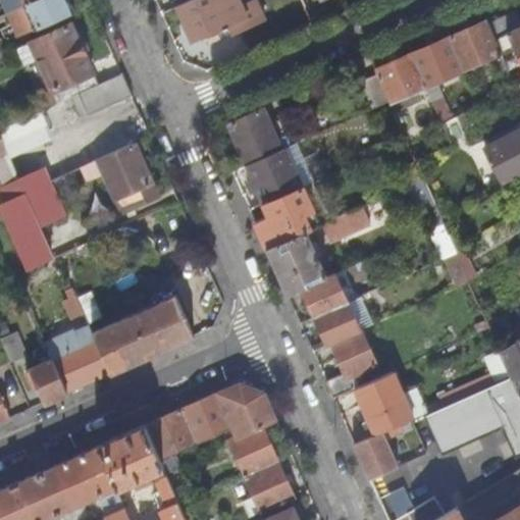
[(1,0),(7,12),(35,0),(1,0)]
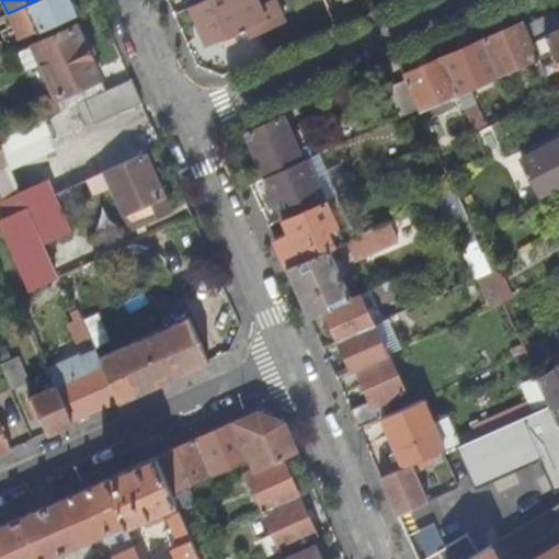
[(7,14),(19,40),(71,15),(80,11),(75,0),(37,0),(8,13),(7,14)]
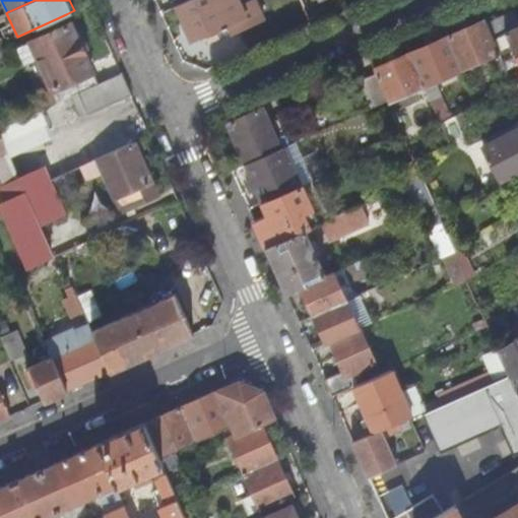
[(190,0),(177,6),(192,42),(221,28),(222,31),(228,28),(231,36),(265,20),(255,0),(240,7),(236,0),(190,0)]
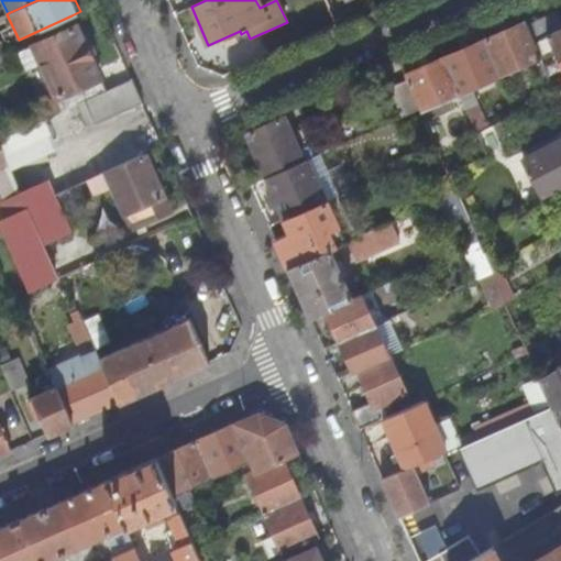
[(482,42),(498,80),(540,62),(532,45),(547,39),(560,31),(560,23),(557,14),(526,29),(524,24),(482,42)]
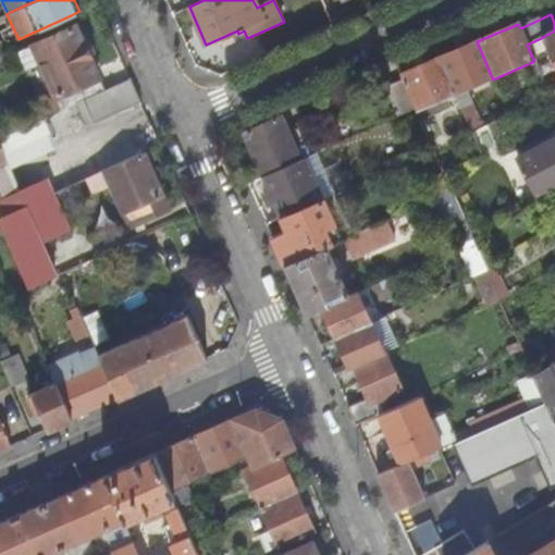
[(71,15),(19,39),(14,40),(19,50),(75,25),(71,15)]
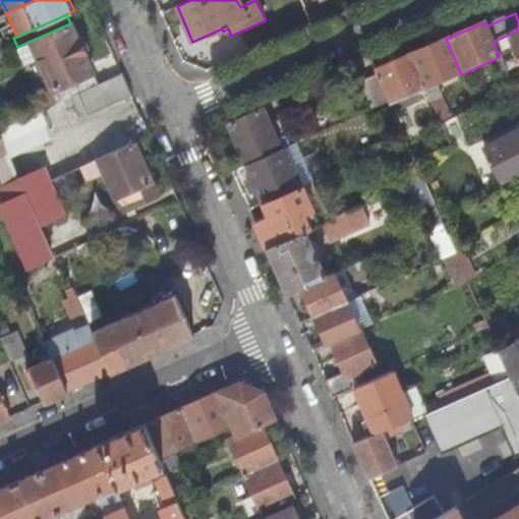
[(37,58),(50,89),(45,91),(51,105),(98,83),(70,23),(17,47),(14,48),(22,65),(37,58)]
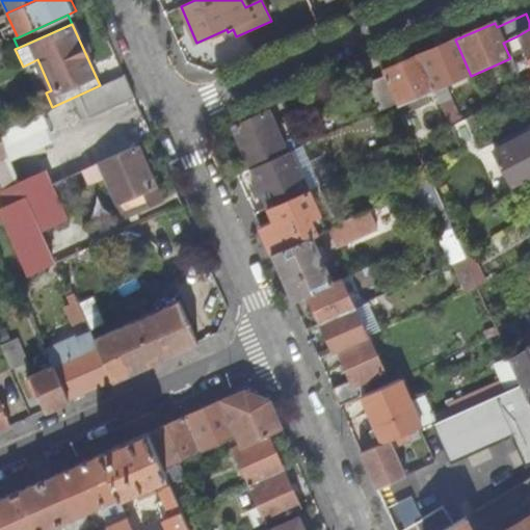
[(529,29),(517,36),(527,59),(529,57),(529,29)]
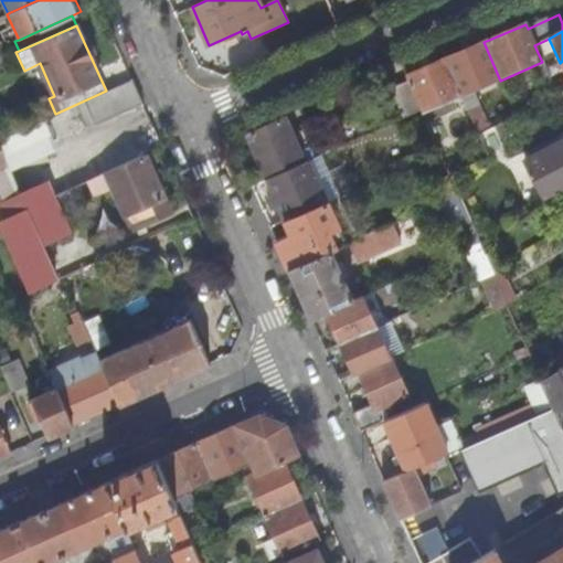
[(445,60),(461,97),(471,94),(500,81),(484,42),(445,60)]
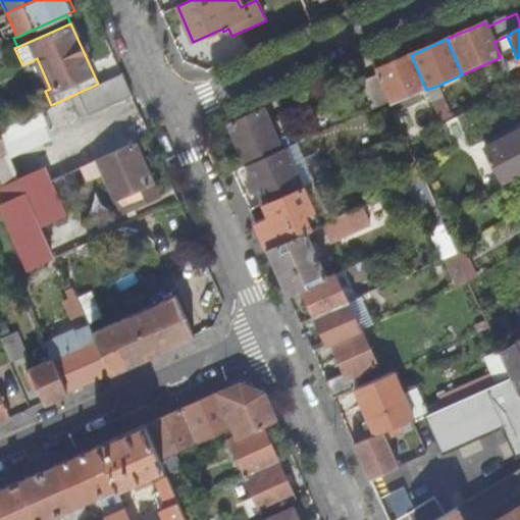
[(377,76),(388,104),(391,106),(392,106),(396,113),(420,103),(416,95),(426,90),(411,55),(374,71),(377,76)]
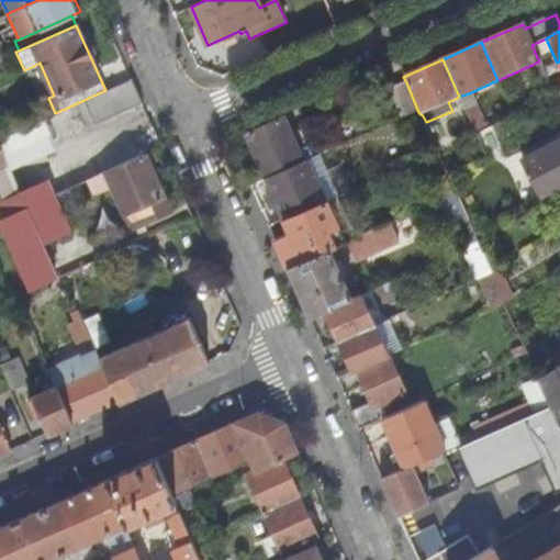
[(105,90),(55,113),(54,113),(63,134),(93,121),(94,124),(142,103),(131,79),(105,90)]
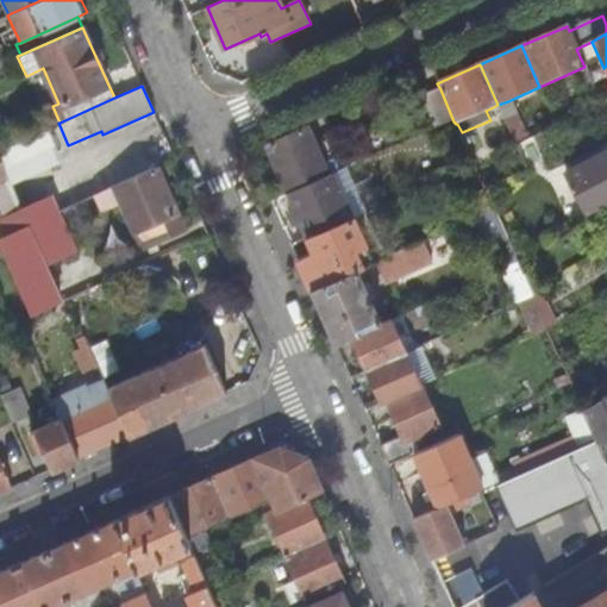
[(421,98),(436,130),(454,121),(440,89),(421,98)]
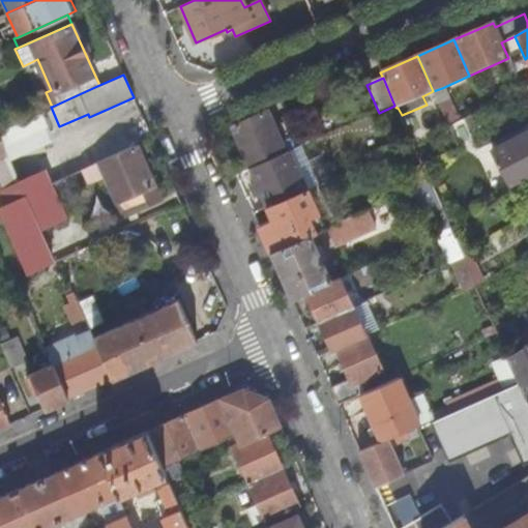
[(433,91),(448,127),(458,123),(442,88),(433,91)]
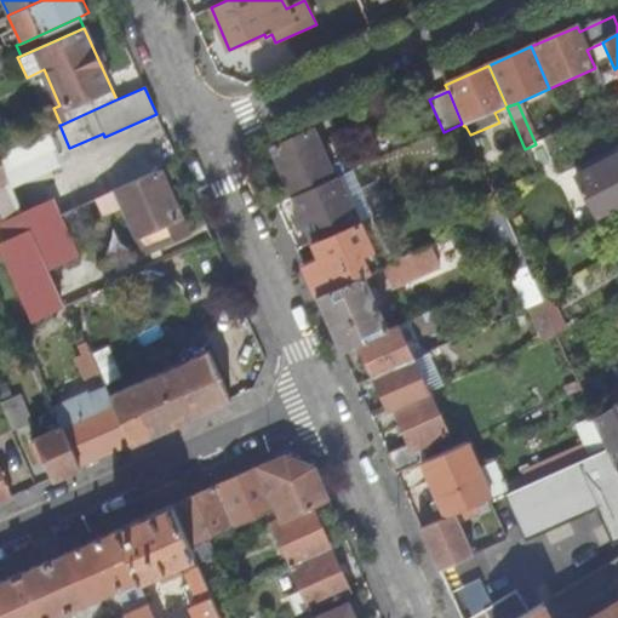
[(0,155),(7,171),(55,150),(46,131),(0,153),(0,155)]
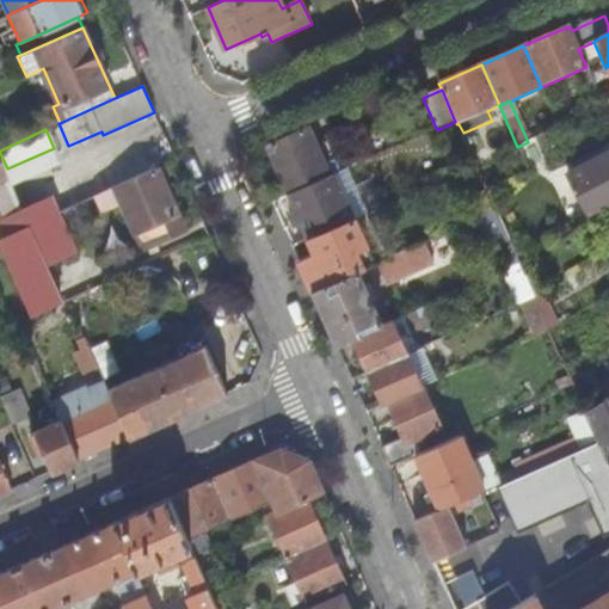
[(268,149),(288,196),(330,177),(308,130),(268,149)]
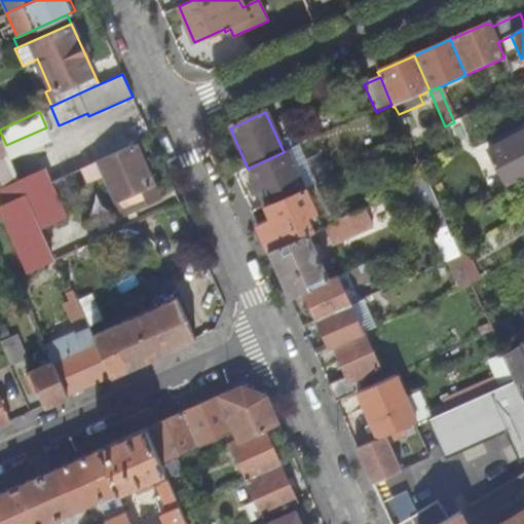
[(0,157),(9,153),(6,145),(0,132),(0,157)]
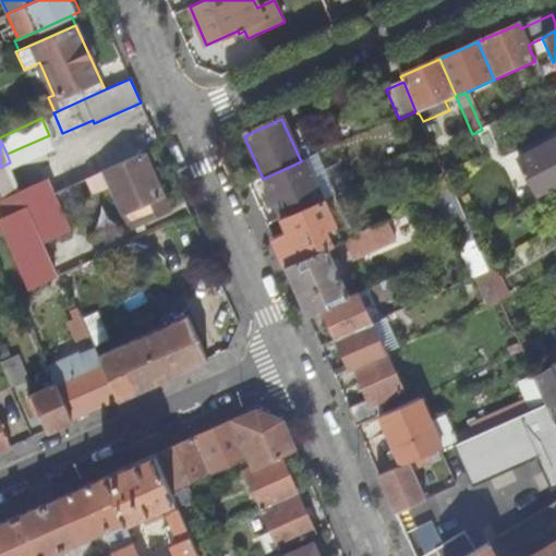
[(516,160),(536,197),(555,186),(555,142),(555,140),(516,160)]
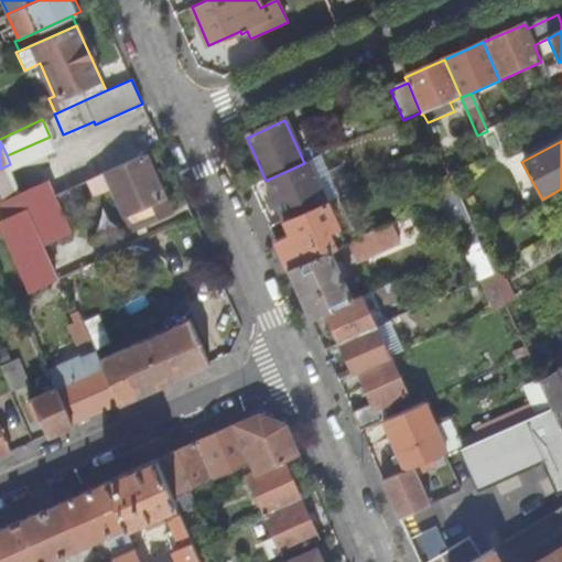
[(428,159),(446,200),(456,195),(449,176),(439,153),(428,159)]
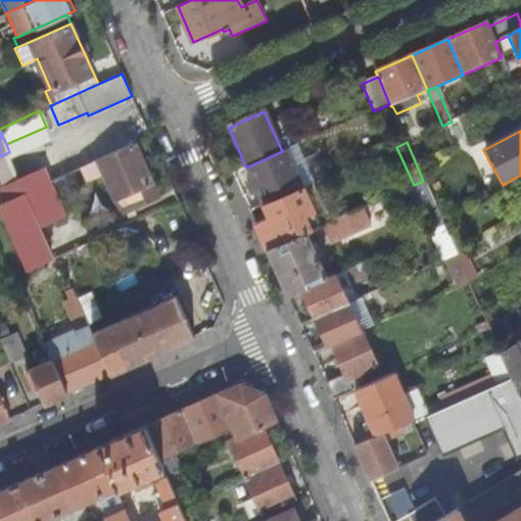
[(134,144),(98,159),(123,215),(157,198),(134,144)]
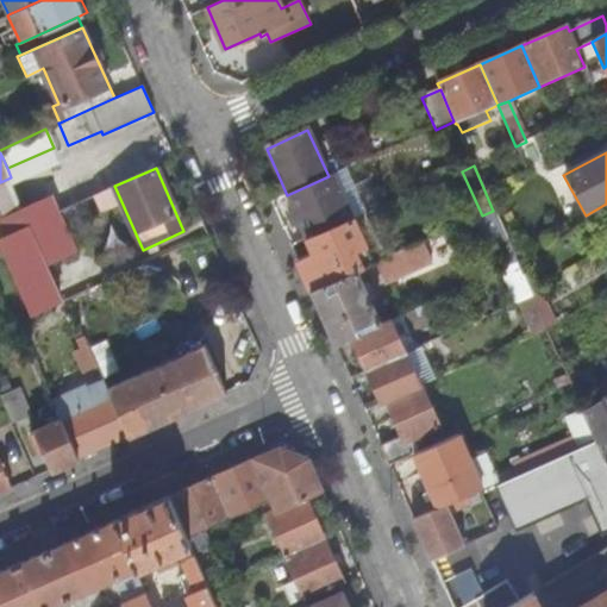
[(332,175),(340,193),(350,188),(342,170),(332,175)]
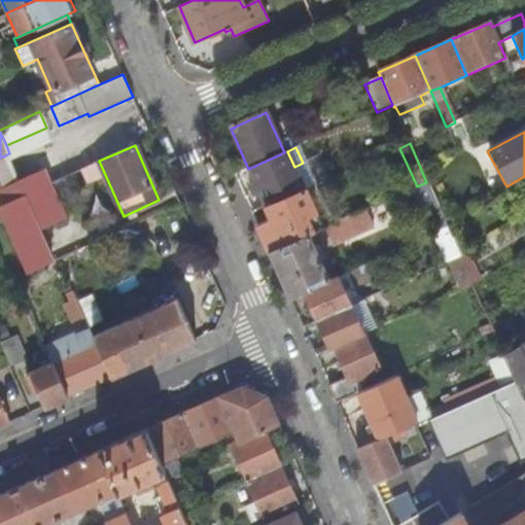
[(254,183),(247,186),(250,195),(258,191),(265,207),(304,189),(313,186),(303,163),(294,167),(287,151),(284,152),(248,169),(254,183)]
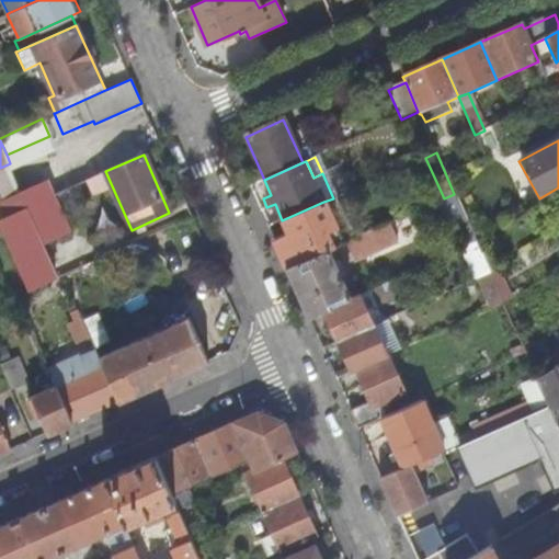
[(0,218),(25,207),(29,206),(10,163),(0,168),(0,218)]
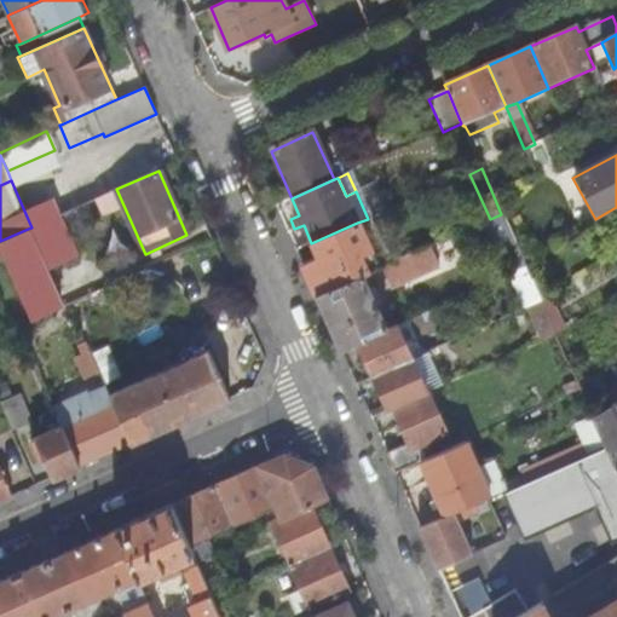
[(28,229),(47,272),(81,257),(62,214),(32,228),(28,229)]
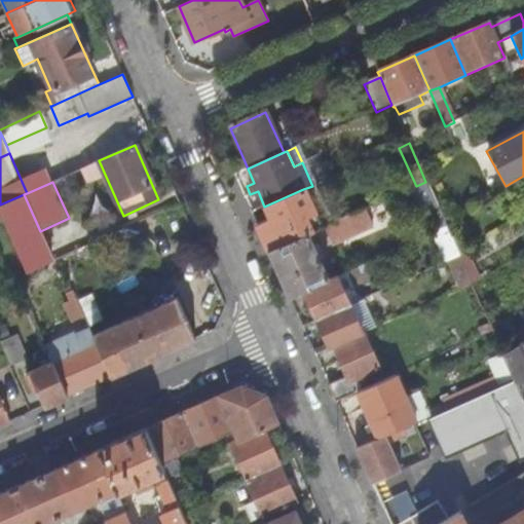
[(264,207),(270,219),(256,225),(267,252),(307,234),(321,228),(303,189),(264,207)]
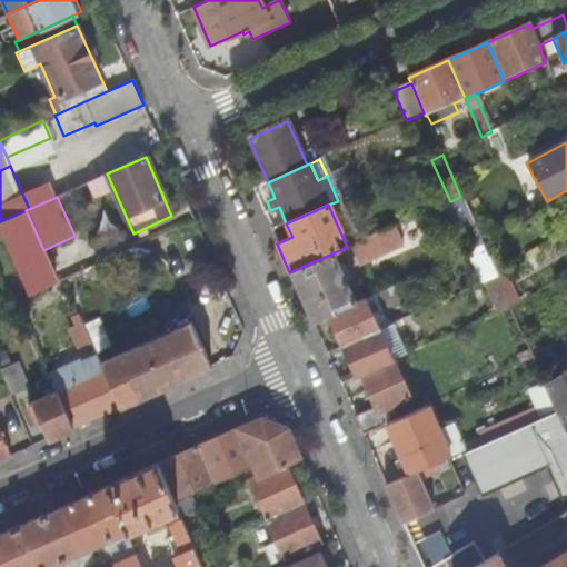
[(26,210),(0,221),(0,229),(29,295),(57,282),(43,250),(26,210)]
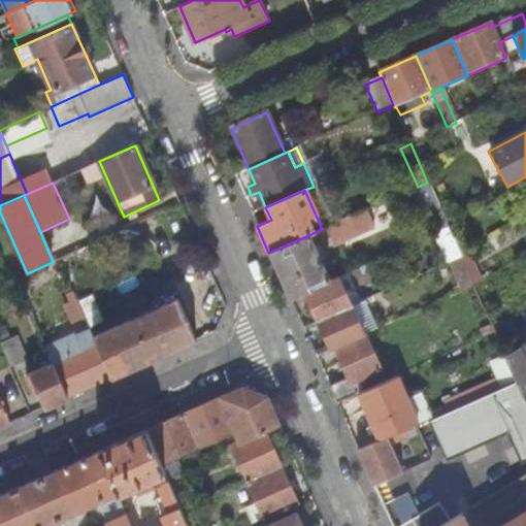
[(365,210),(325,228),(333,244),(373,227),(365,210)]
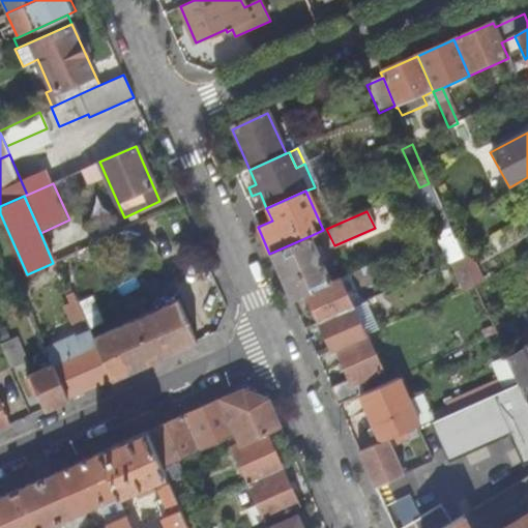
[(449,230),(463,259),(469,255),(457,226),(449,230)]
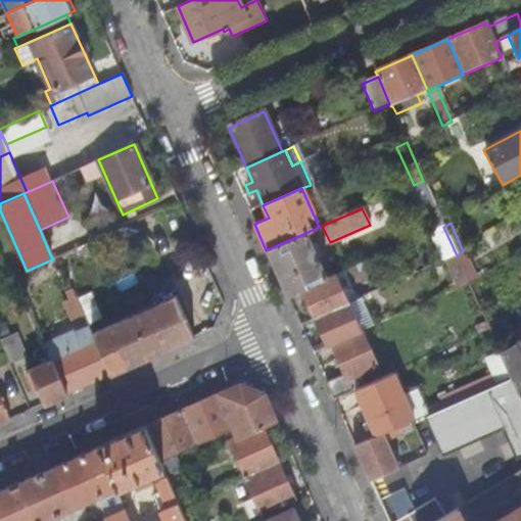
[(266,250),(287,296),(300,290),(326,279),(305,233),(266,250)]
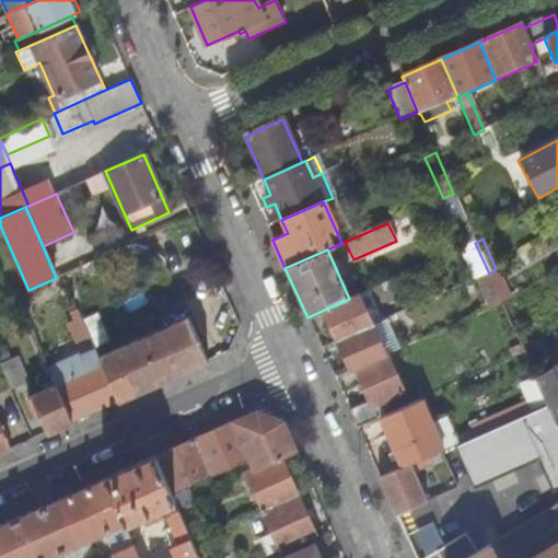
[(492,282),(502,304),(510,300),(496,269),(489,274),(492,282)]
